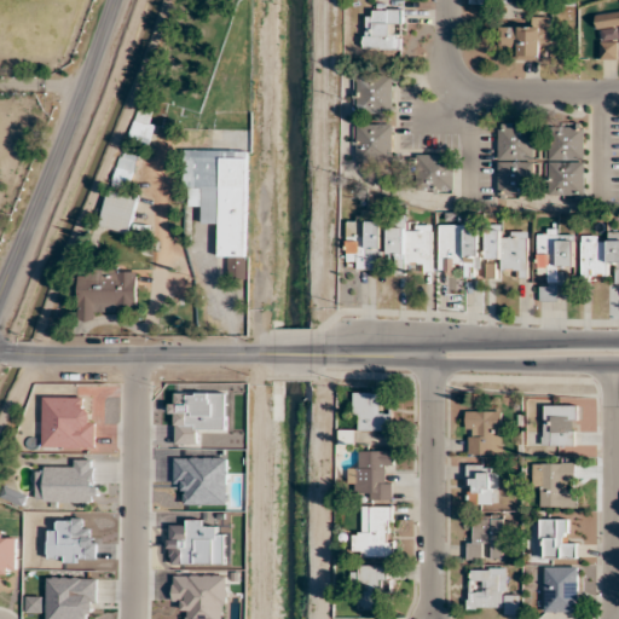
[(401,50),(401,10),(364,10),(364,50),(401,50)]
